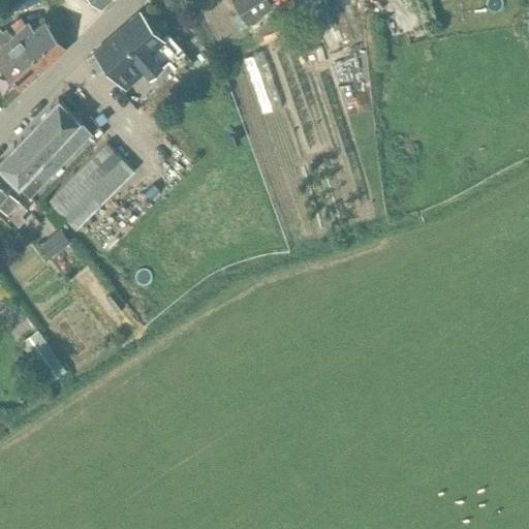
[(269,0),(231,0),(246,22),(272,5),(269,0)]
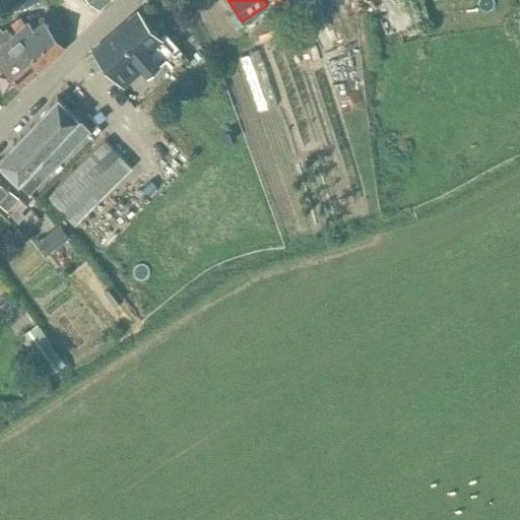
[(93,50),(85,57),(96,70),(105,63),(122,84),(150,60),(152,63),(175,44),(166,33),(159,38),(137,12),(93,50)]
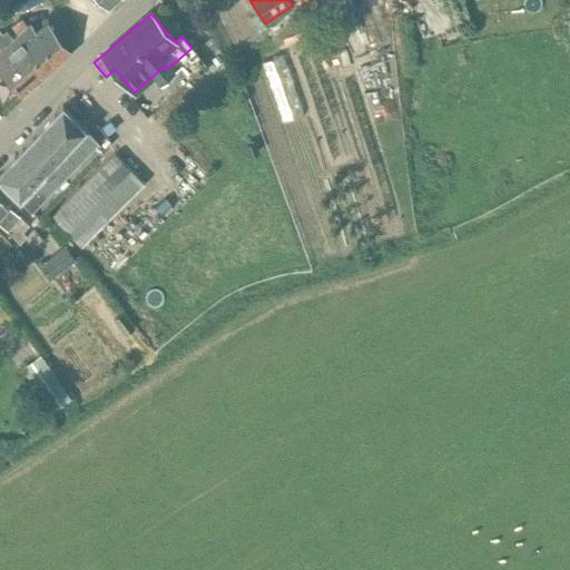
[(22,18),(11,27),(18,35),(50,74),(74,52),(49,20),(37,30),(31,23),(28,25),(22,18)]
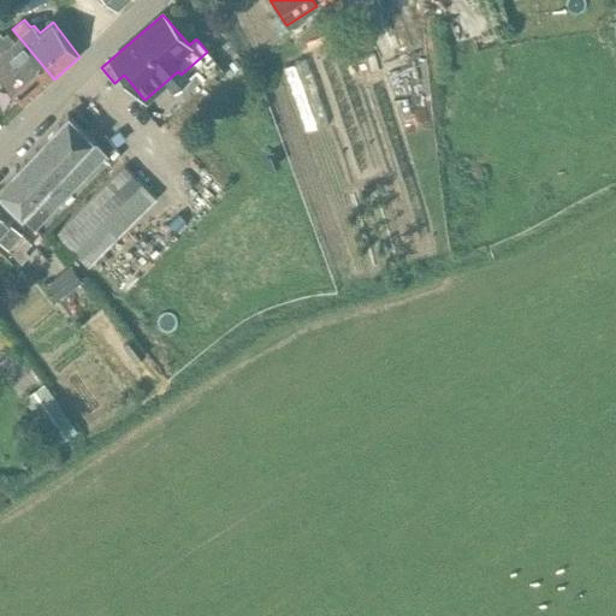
[(0,75),(25,106),(54,80),(19,37),(13,42),(5,33),(3,35),(0,33),(0,52),(0,53),(0,75)]
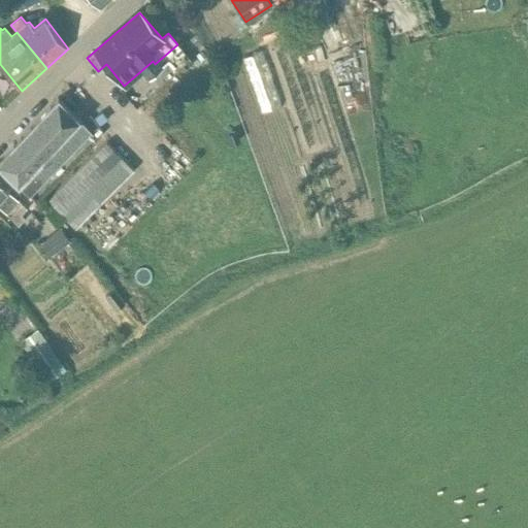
[(258,110),(279,105),(267,51),(245,55),(258,110)]
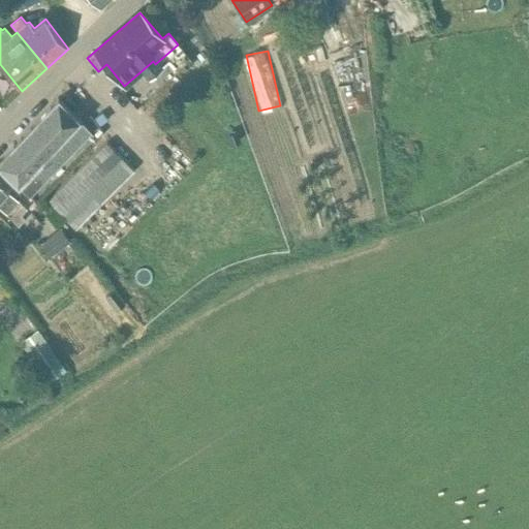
[(19,185),(29,196),(91,131),(80,120),(58,99),(0,158),(0,168),(18,186),(19,185)]
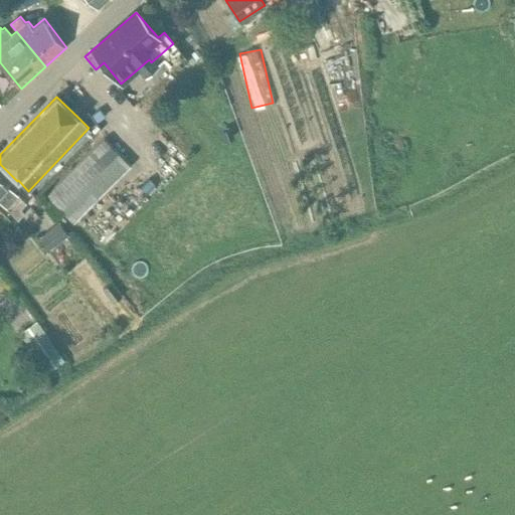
[(104,139),(47,195),(73,222),(130,165),(104,139)]
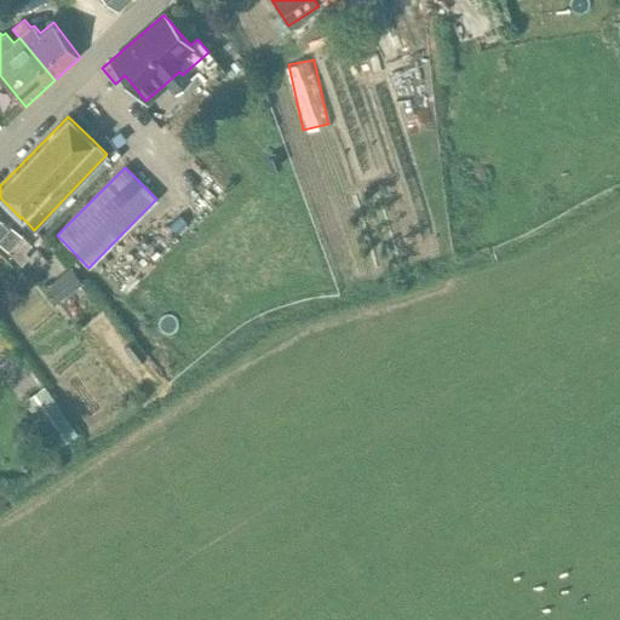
[(0,244),(21,263),(29,254),(26,252),(33,244),(0,213),(0,244)]
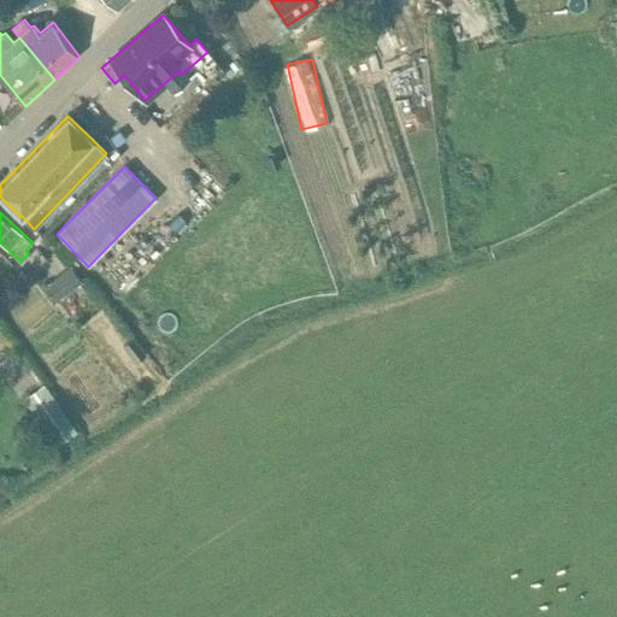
[(71,265),(48,285),(60,299),(83,280),(71,265)]
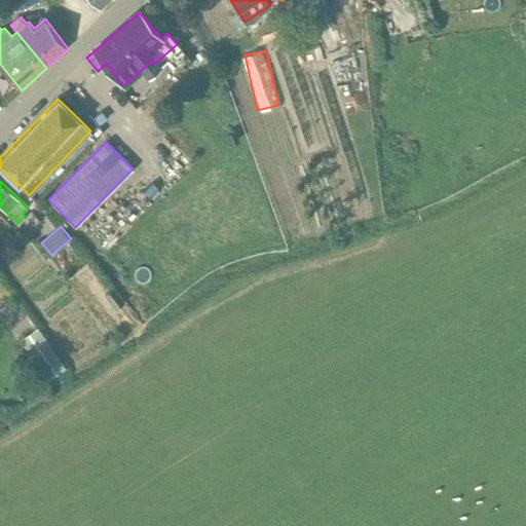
[(104,295),(115,309),(125,302),(113,288),(104,295)]
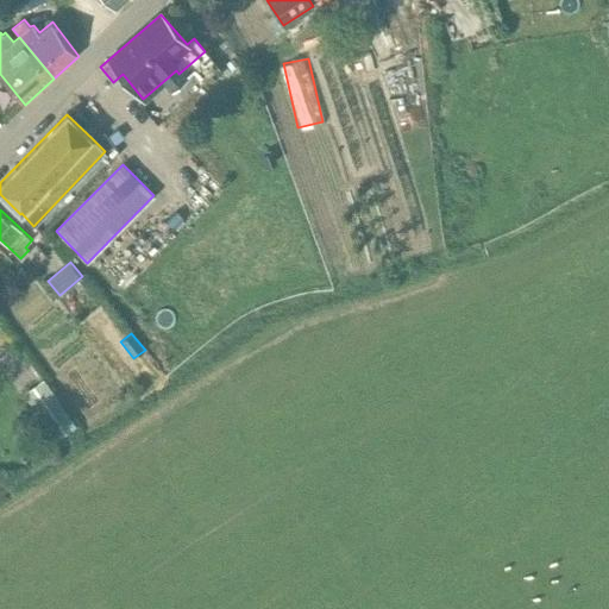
[(23,394),(56,441),(76,426),(43,380),(23,394)]
